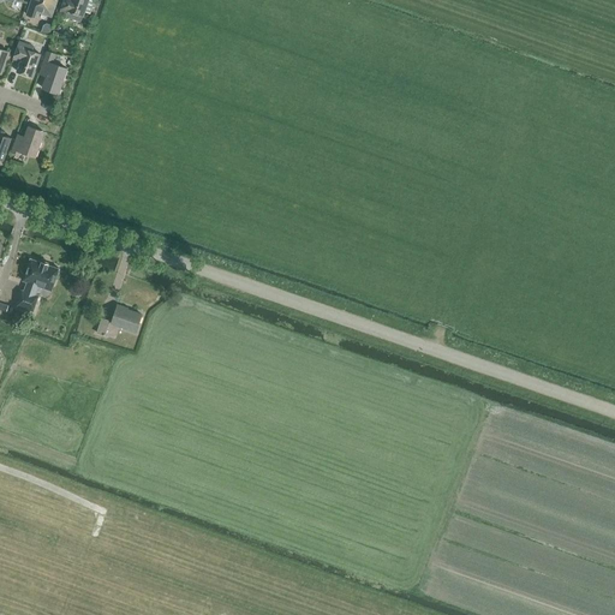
[(31,0),(27,16),(37,19),(39,13),(52,18),(57,0),(31,0)]
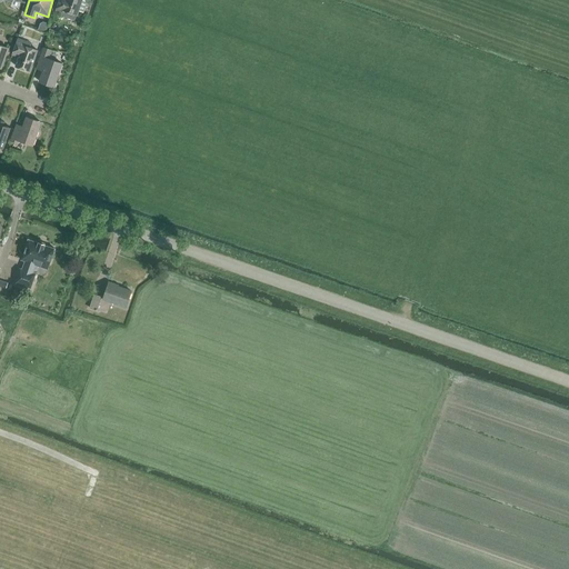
[(59,0),(56,11),(63,13),(63,11),(77,16),(82,0),(59,0)]
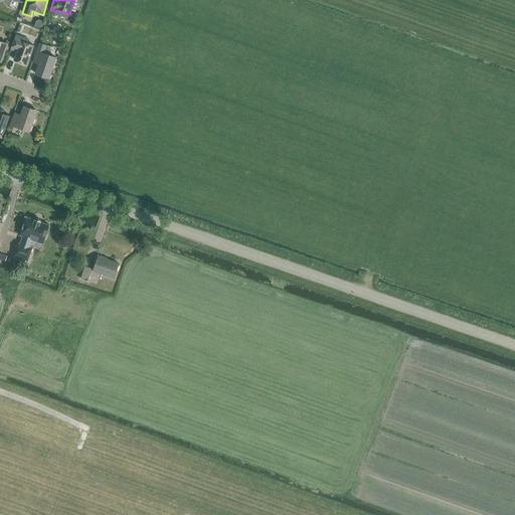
[(14,60),(27,65),(34,45),(28,43),(29,39),(16,35),(11,49),(17,51),(14,60)]
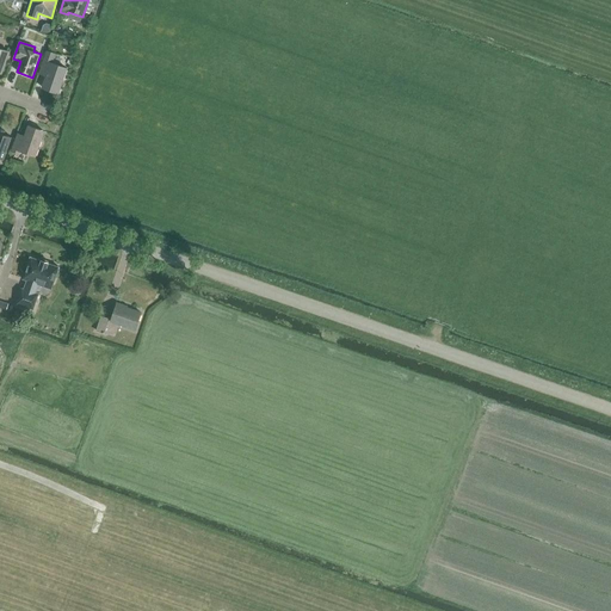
[(42,88),(57,93),(67,68),(53,63),(56,54),(48,51),(38,79),(44,81),(42,88)]
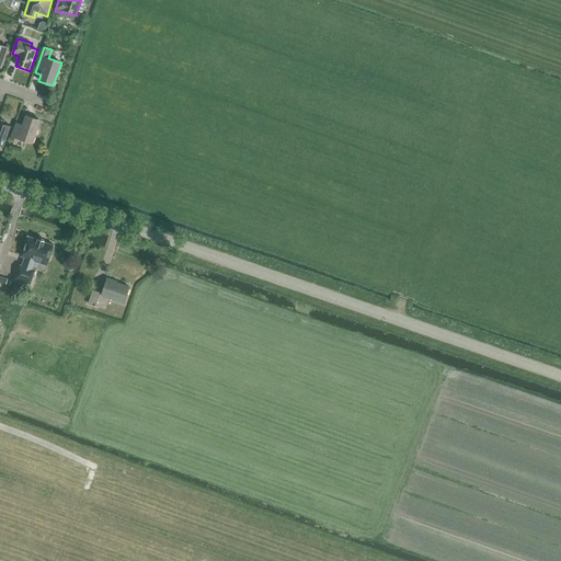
[(11,140),(19,142),(20,139),(32,144),(41,121),(25,116),(22,126),(16,124),(11,140)]
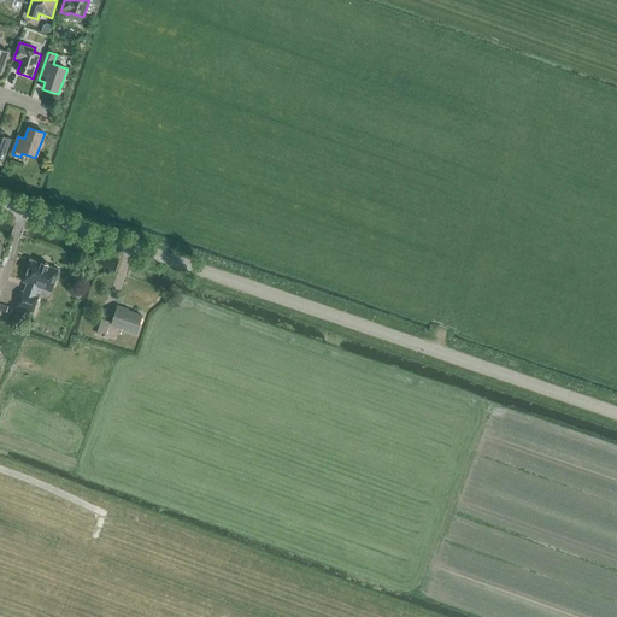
[(0,160),(4,162),(11,140),(3,136),(4,133),(0,130),(0,160)]
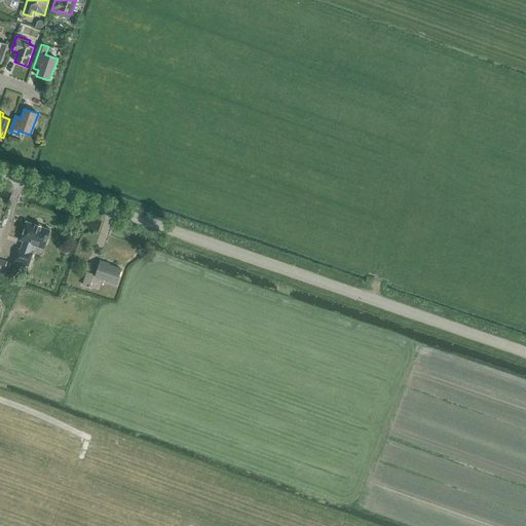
[(44,249),(50,230),(26,221),(20,240),(23,241),(20,250),(19,249),(14,261),(28,266),(33,254),(27,251),(29,243),(44,249)]
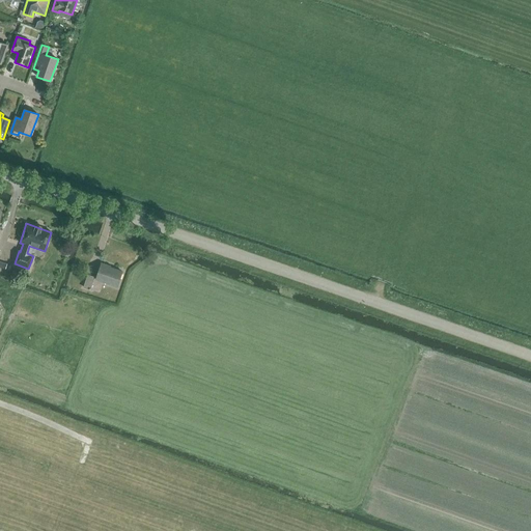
[(110,268),(110,267),(101,263),(95,280),(117,287),(122,272),(110,268)]
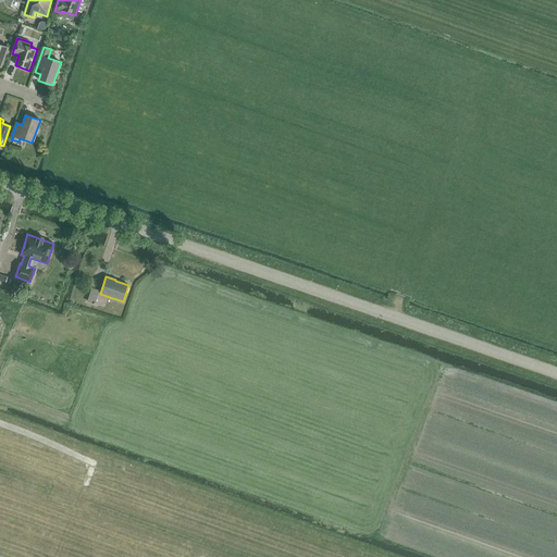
[(88,302),(95,305),(99,291),(93,288),(88,302)]
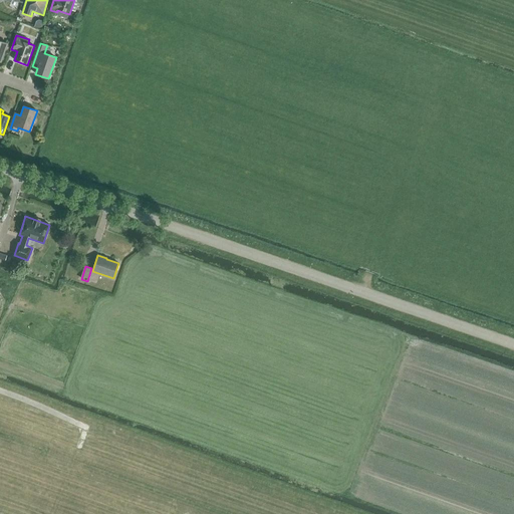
All buildings are outlined.
